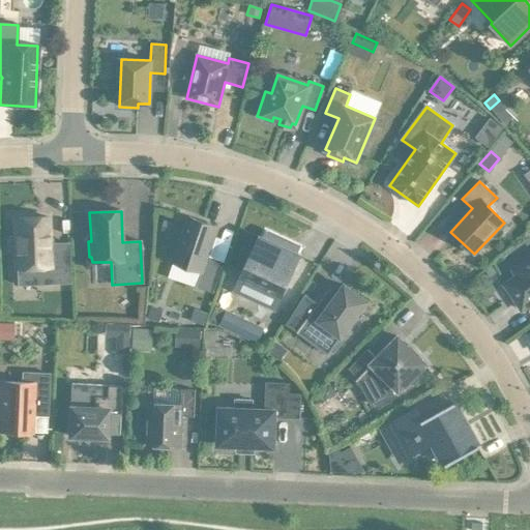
[(10,237),(7,240),(7,249),(10,253),(16,253),(17,269),(41,268),(41,285),(69,284),(68,244),(49,244),(48,217),(15,218),(15,236),(10,237)]
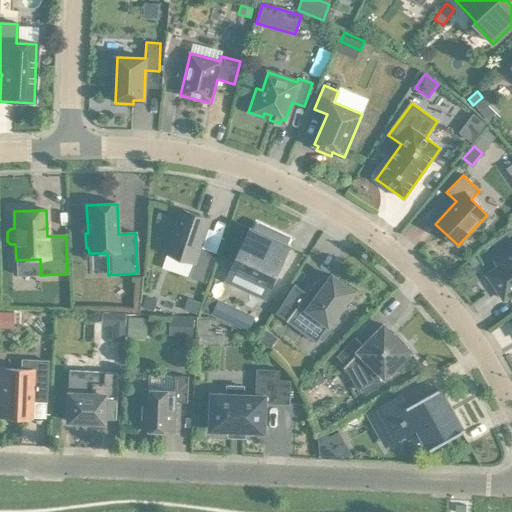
[(211,220),(182,210),(167,254),(195,263),(190,278),(206,283),(216,253),(201,248),(211,220)]
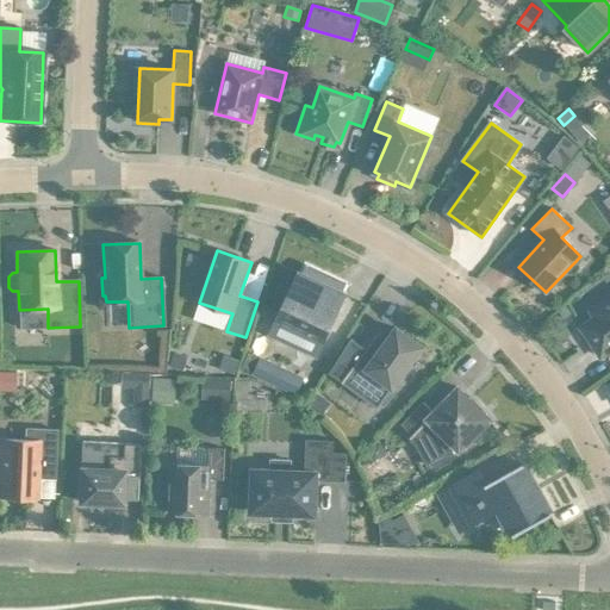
[(188,253),(184,265),(195,268),(199,256),(188,253)]
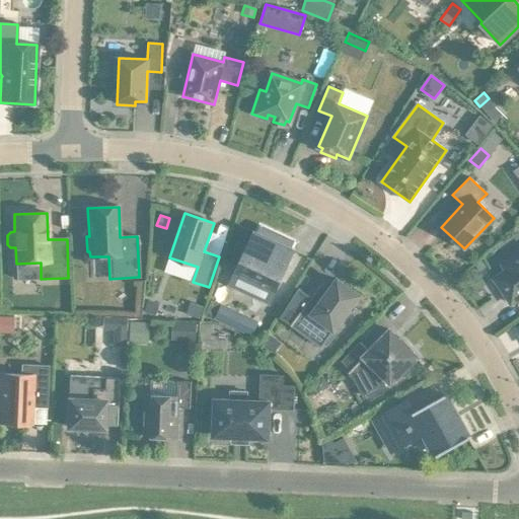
[(253,233),(243,255),(245,256),(237,274),(272,290),(280,273),(282,274),(293,251),(253,233)]
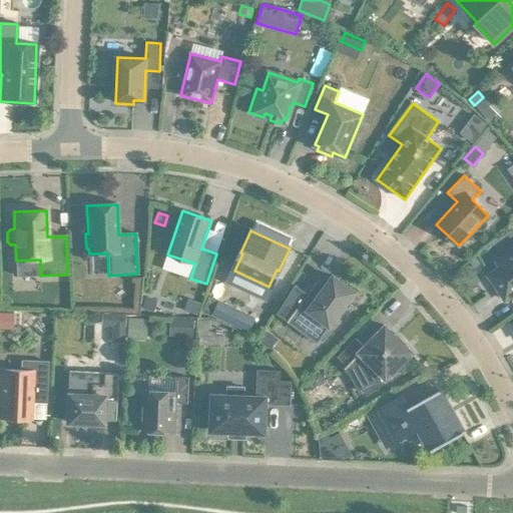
[(512,249),(512,250),(500,259),(500,260),(496,262),(499,265),(499,266),(500,268),(488,276),(505,301),(512,295),(512,249)]
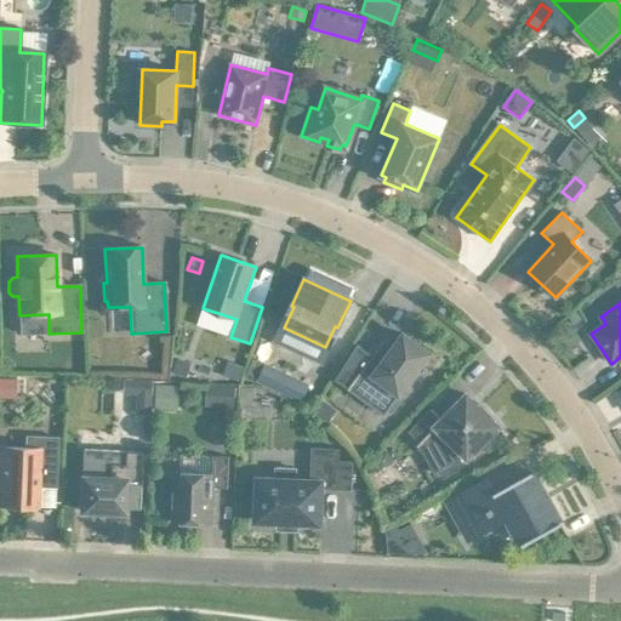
[(438,362),(439,360),(404,335),(392,349),(383,343),(388,337),(387,336),(371,357),(358,346),(336,380),(348,388),(348,389),(349,391),(349,389),(383,415),(387,411),(391,415),(402,400),(397,397),(428,354),(438,362)]
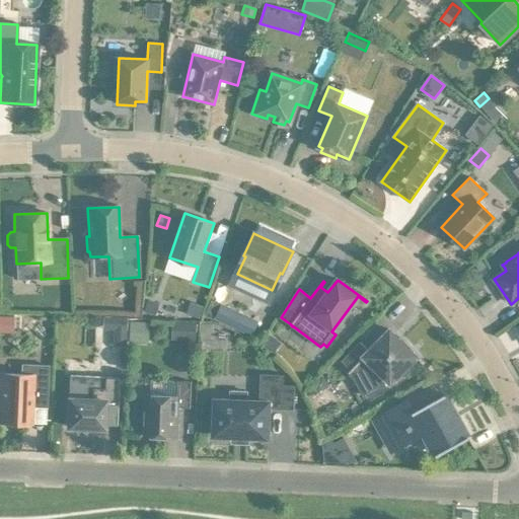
[(212,301),(205,313),(216,318),(216,317),(221,306),(222,305),(212,301)]
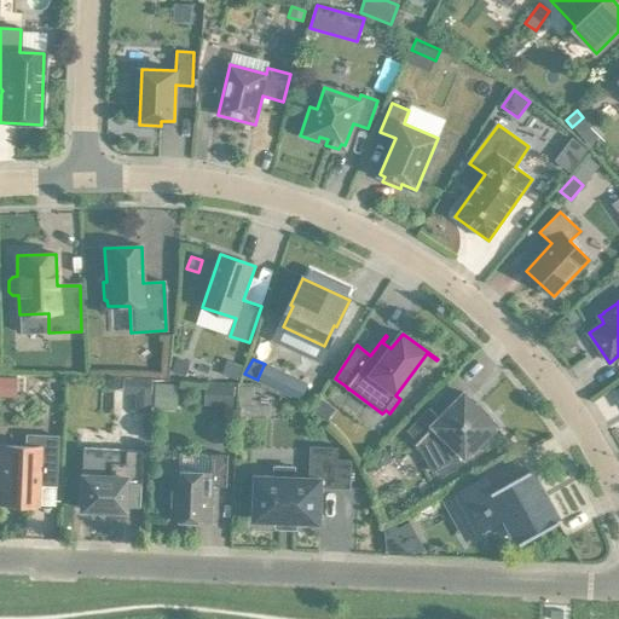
[(226,360),(221,375),(238,380),(243,365),(226,360)]
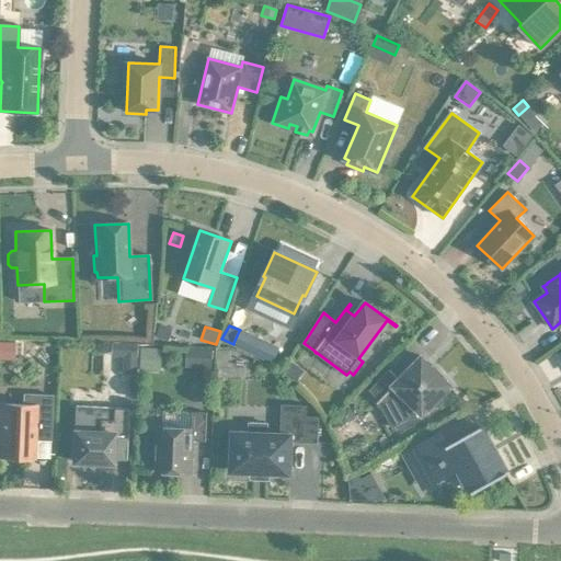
[(140,348),(139,371),(155,373),(156,350),(140,348)]
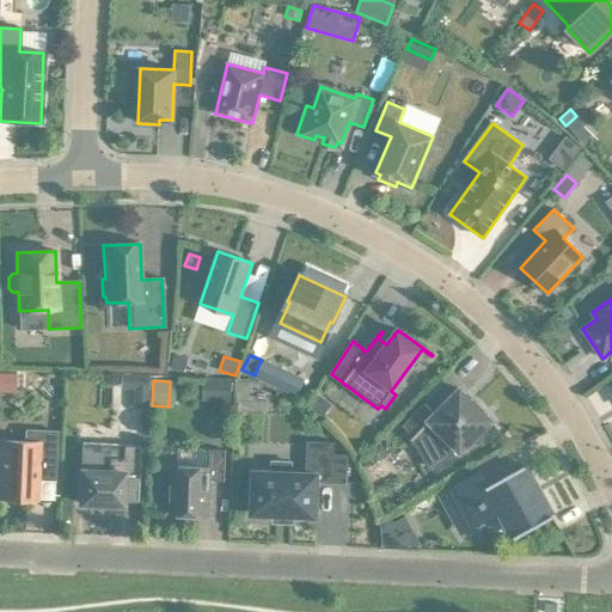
[(500,429),(460,390),(435,415),(424,404),(402,426),(412,436),(410,439),(411,440),(412,440),(427,466),(433,464),(435,469),(456,457),(453,452),(458,450),(460,451),(473,438),(476,440),(491,423),(499,429),(500,429)]
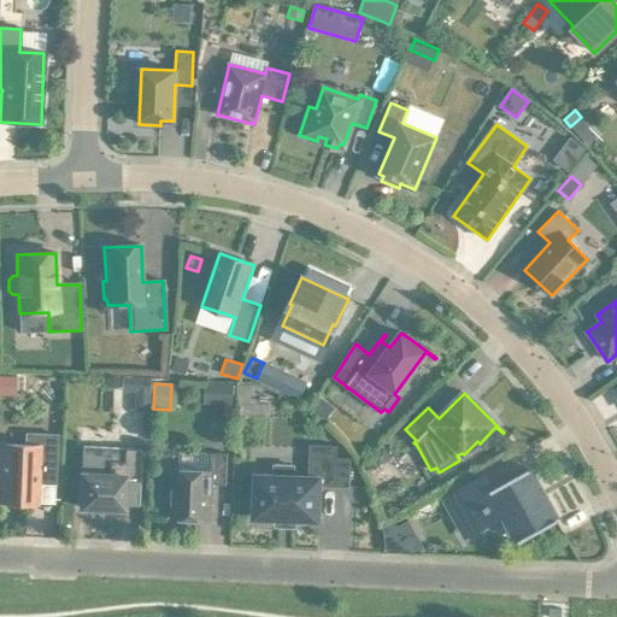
[(333,407),(319,398),(312,407),(325,417),(333,407)]
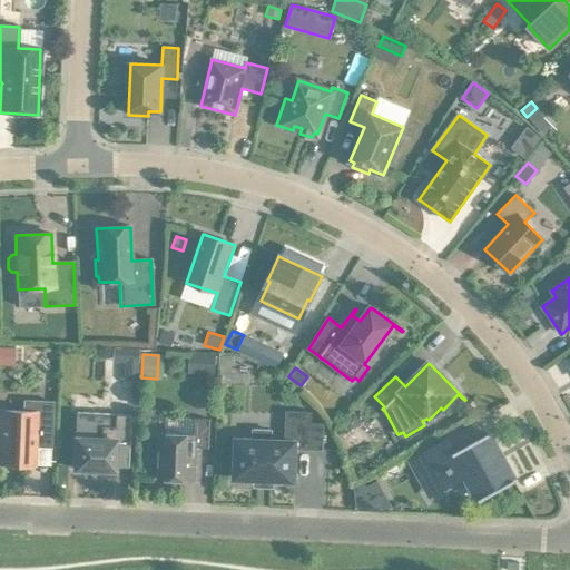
[(0,463),(35,465),(36,446),(39,443),(39,441),(50,441),(49,448),(51,448),(53,403),(25,402),(23,412),(0,411),(0,414),(0,463)]
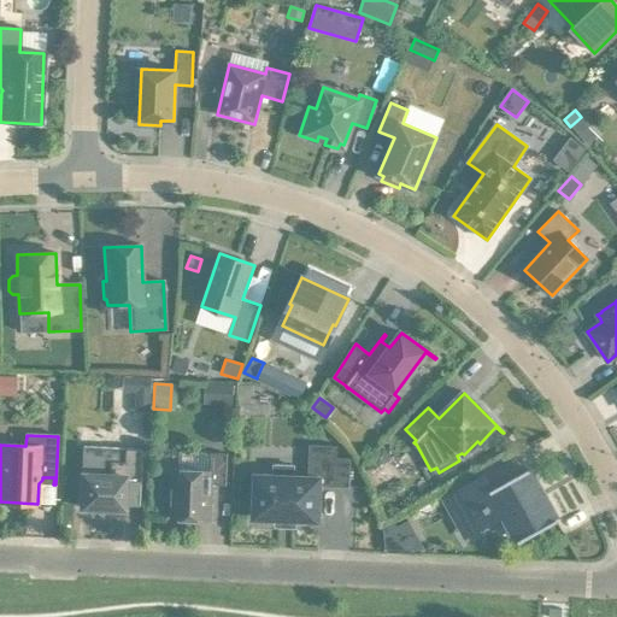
[(338,447),(338,446),(310,445),(307,477),(293,476),(294,466),(274,465),(274,476),(256,475),(253,518),(277,519),(277,524),(280,524),(280,519),(292,519),(292,524),(294,524),(294,519),(318,521),(319,487),(348,488),(350,459),(333,458),(333,447),(338,447)]
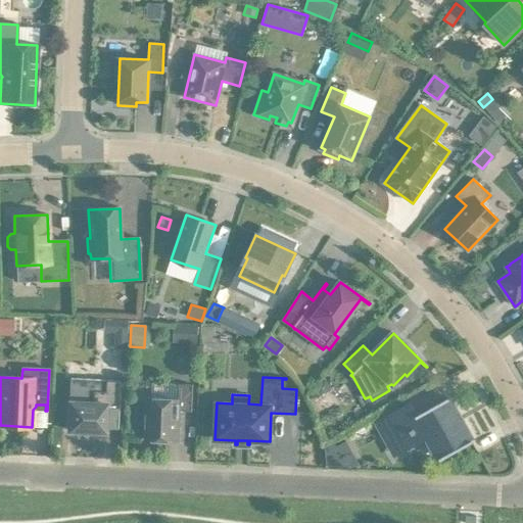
[(327,377),(314,384),(321,395),(333,388),(327,377)]
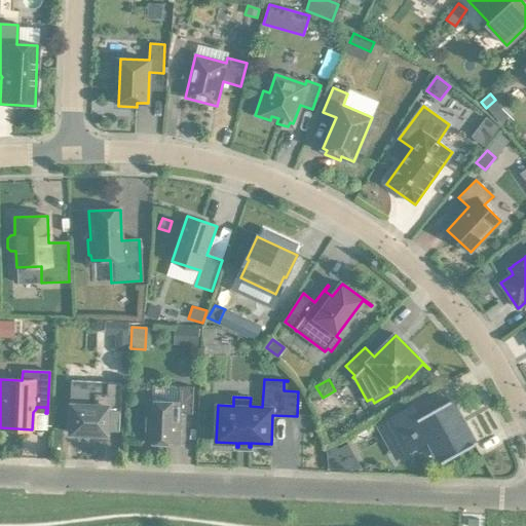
[(70,382),(68,434),(105,435),(106,410),(119,411),(120,384),(70,382)]
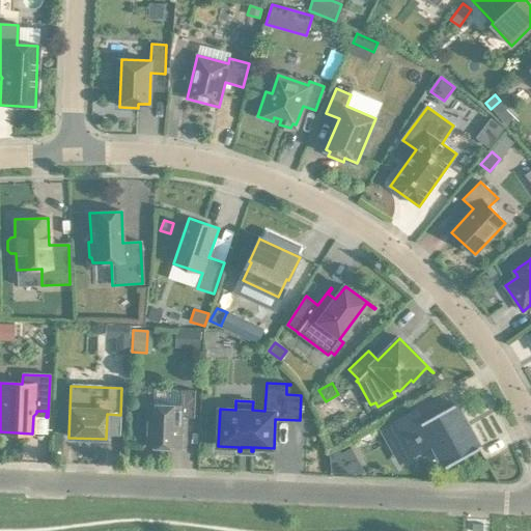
[(180,406),(149,404),(147,447),(180,448),(182,417),(194,418),(195,391),(182,390),(180,406)]
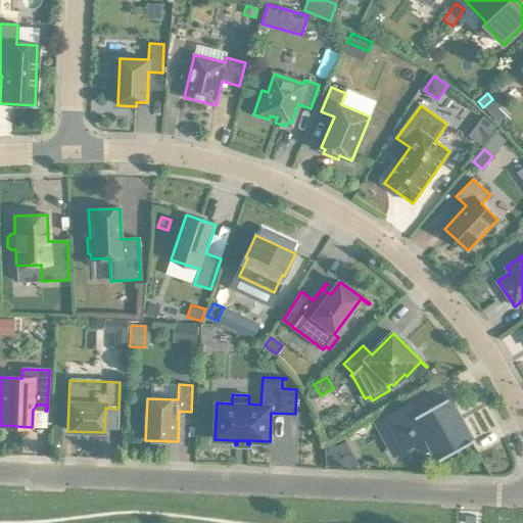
[(472,440),(448,397),(416,416),(410,403),(379,421),(386,434),(387,434),(387,438),(388,442),(390,446),(393,449),(397,452),(396,453),(397,454),(428,436),(440,459),(472,440)]
